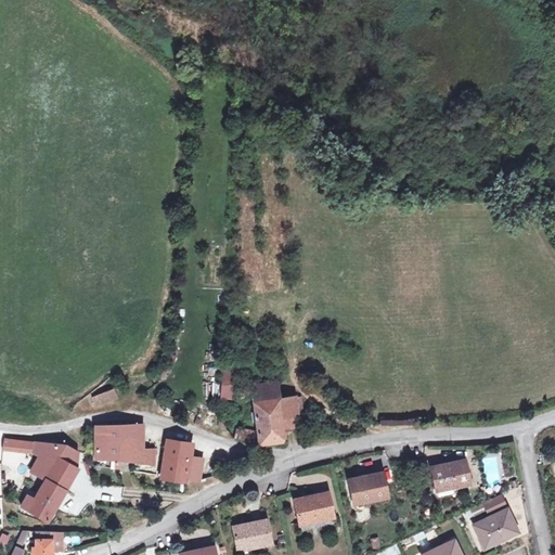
[(223,357),(221,389),(233,388),(234,357),(223,357)]
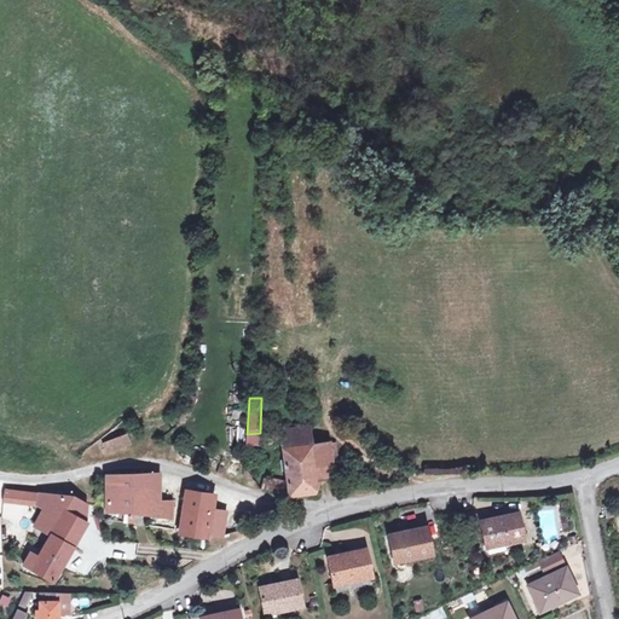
[(288,484),(272,481),(272,491),(287,495),(317,491),(317,481),(314,466),(333,463),(330,441),(312,444),(308,426),(276,431),(277,439),(281,439),(288,484)]
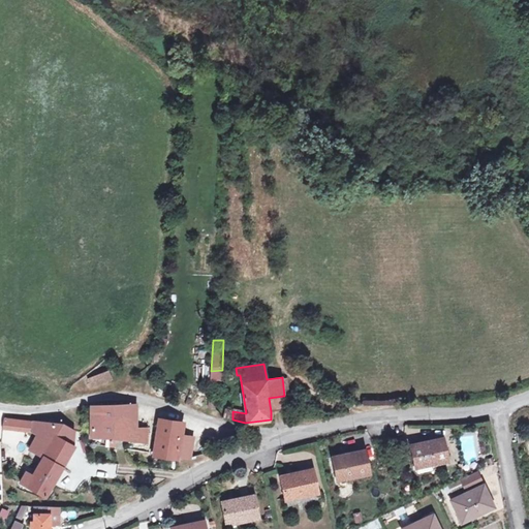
[(221,389),(222,370),(211,371),(211,389),(221,389)]
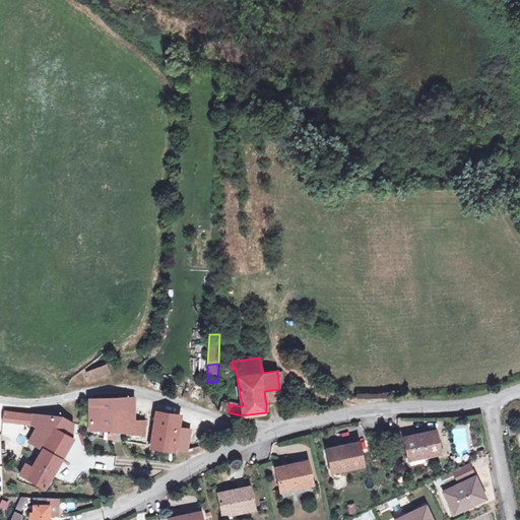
[(86,373),(89,381),(111,373),(108,365),(86,373)]
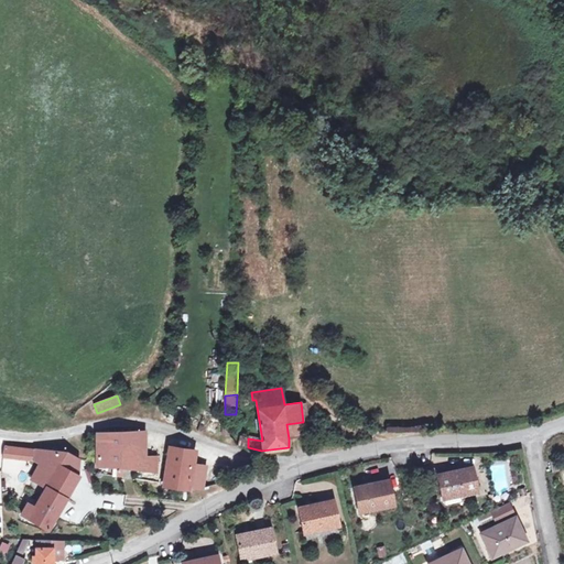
[(305,435),(303,422),(286,424),(289,438),(305,435)]
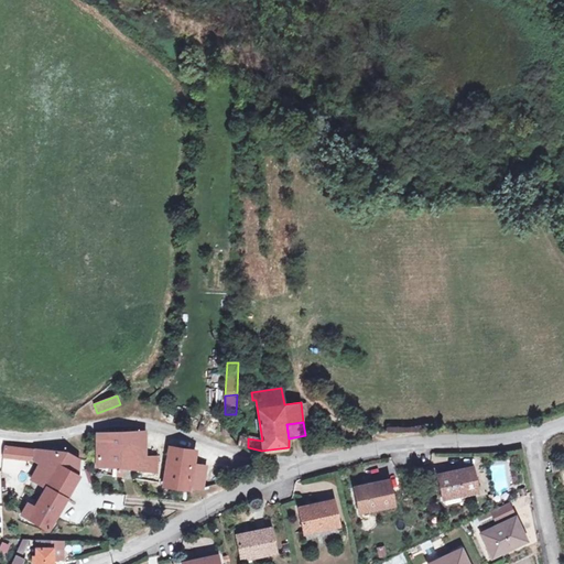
[(97,433),(97,446),(97,453),(97,466),(117,467),(116,474),(122,475),(122,468),(133,469),(155,470),(156,459),(152,458),(152,462),(142,462),(145,432),(97,433)]
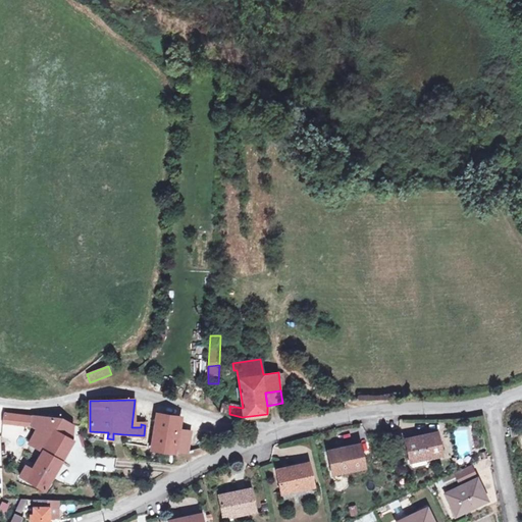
[(229,414),(229,406),(222,405),(221,412),(229,414)]
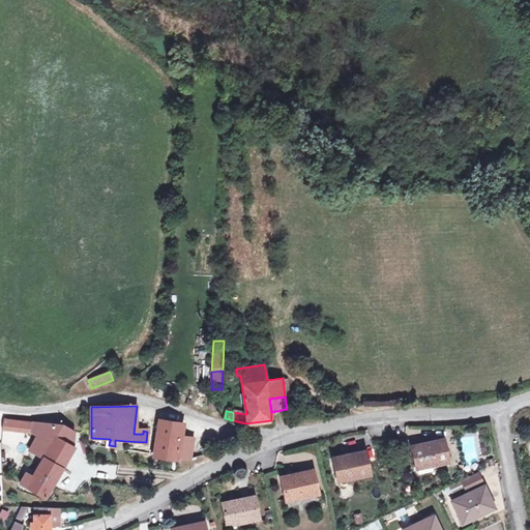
[(183,423),(160,420),(158,434),(156,453),(189,459),(193,439),(181,438),(183,423)]
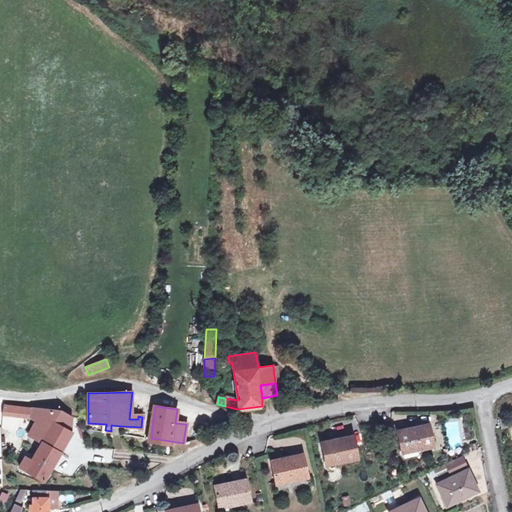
[(27,433),(43,442),(54,422),(69,430),(72,416),(59,411),(38,409),(37,415),(31,415),(30,417),(35,420),(27,433)]
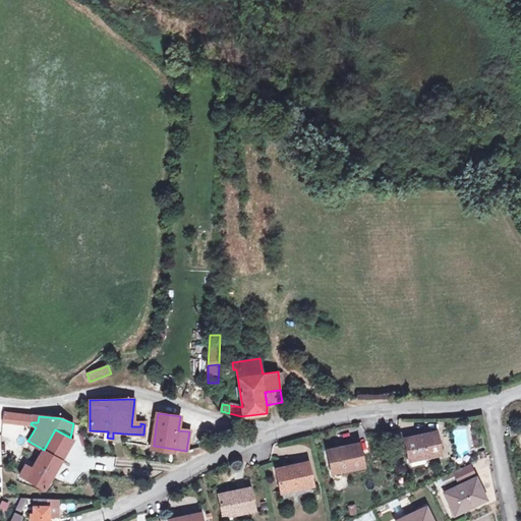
[(510,437),(516,436),(514,424),(508,425),(510,437)]
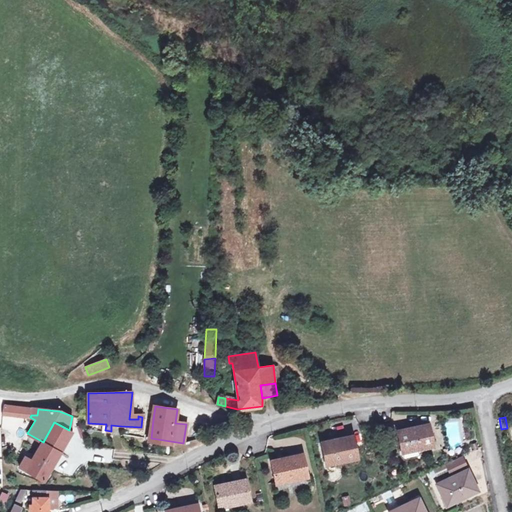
[(43,442),(61,452),(73,432),(69,430),(54,422),(43,442)]
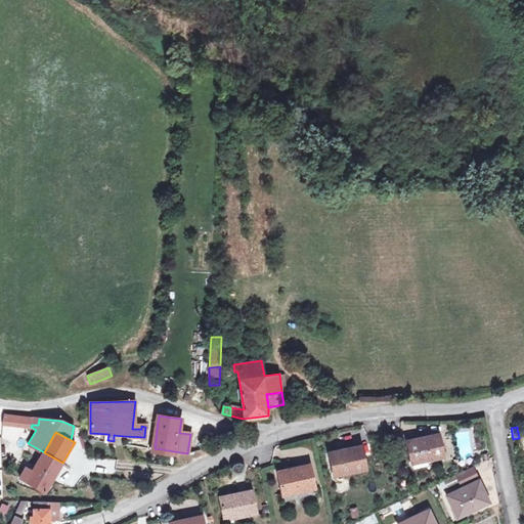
[(439,434),(406,441),(411,461),(428,456),(429,460),(444,456),(439,434)]
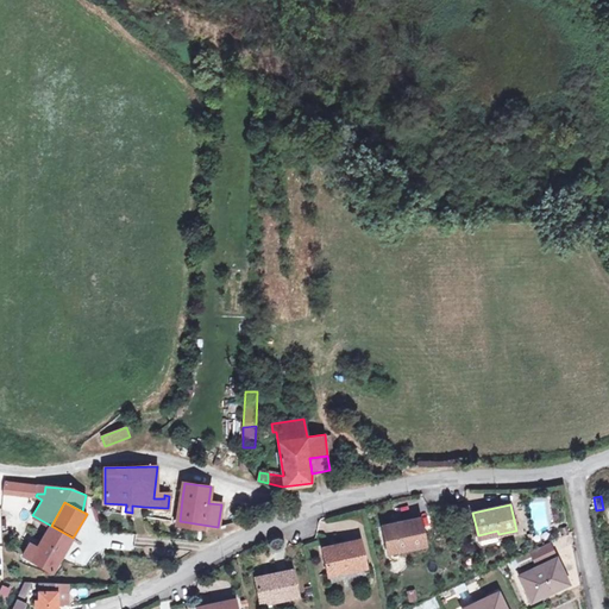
[(144,507),(132,506),(135,518),(145,519),(144,507)]
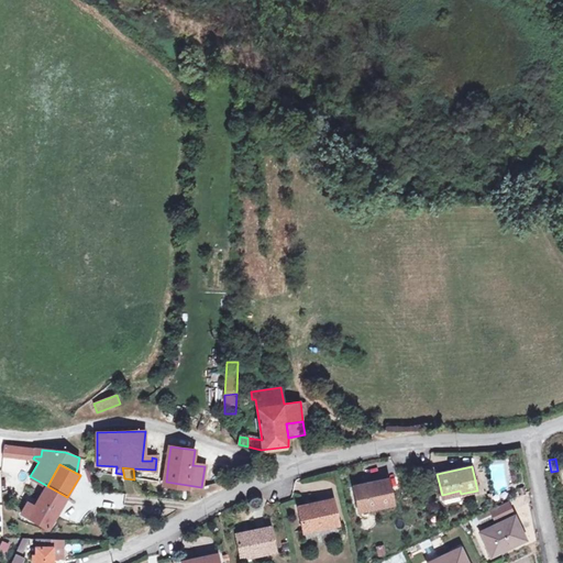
[(388,479),(354,487),(359,509),(376,505),(377,507),(394,504),(388,479)]
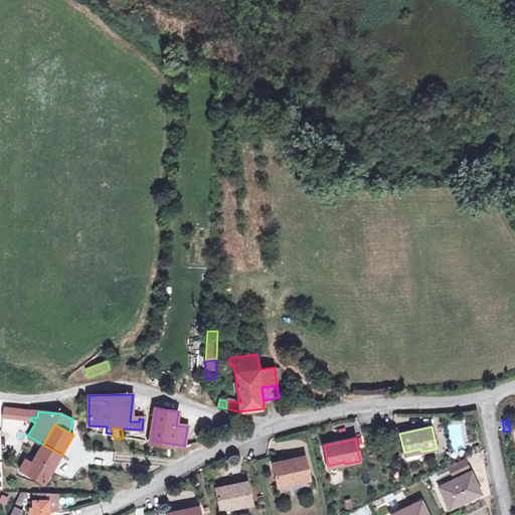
[(45,483),(61,455),(43,445),(32,464),(29,469),(32,470),(30,475),(45,483)]
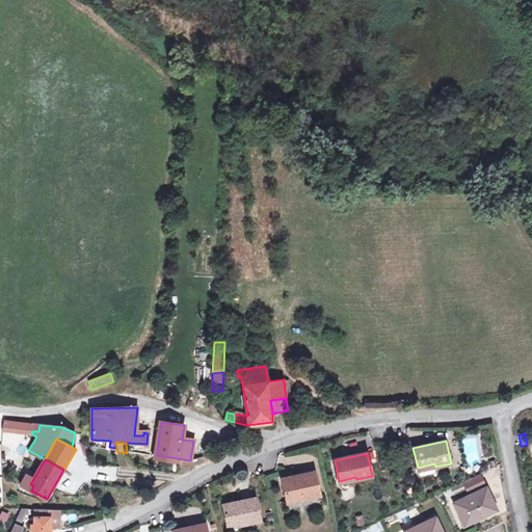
[(434,463),(418,468),(420,478),(436,474),(435,467),(434,463)]
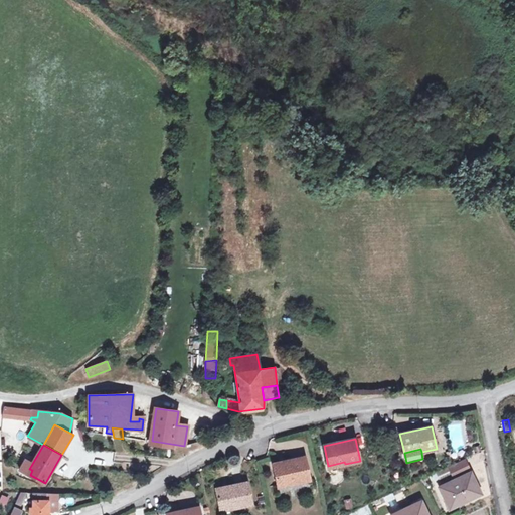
[(305,458),(274,464),(278,484),(294,481),(295,483),(309,480),(305,458)]
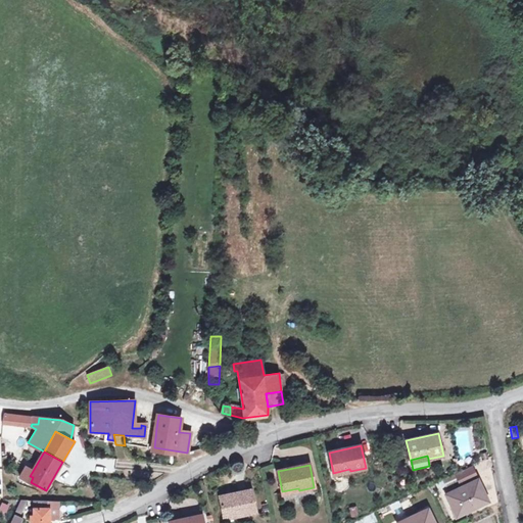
[(19,476),(27,480),(30,476),(33,471),(25,467),(19,476)]
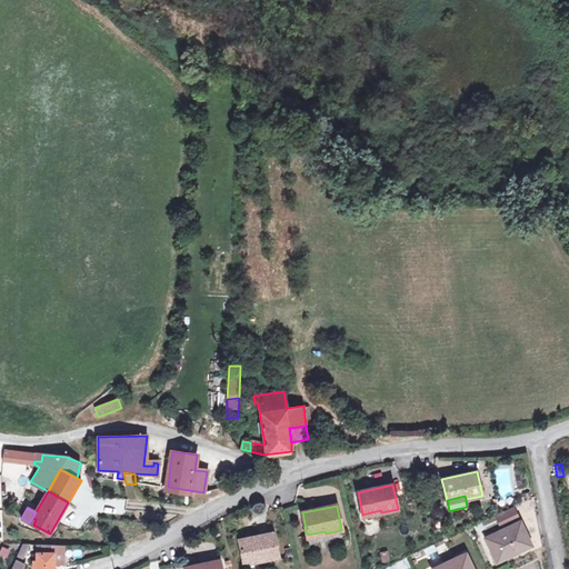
[(503,523),(511,520),(507,512),(500,516),(503,523)]
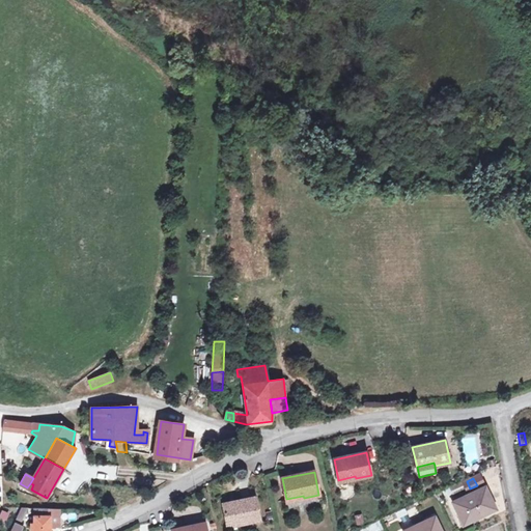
[(484,488),(453,503),(463,522),(478,514),(479,516),(495,509),(484,488)]
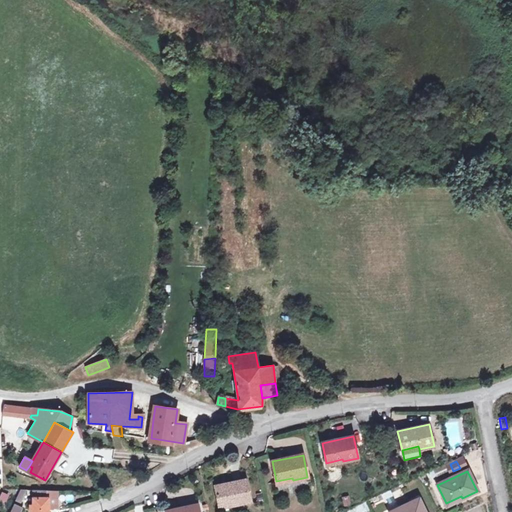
[(246,480),(215,486),(219,505),(228,503),(228,506),(251,502),(246,480)]
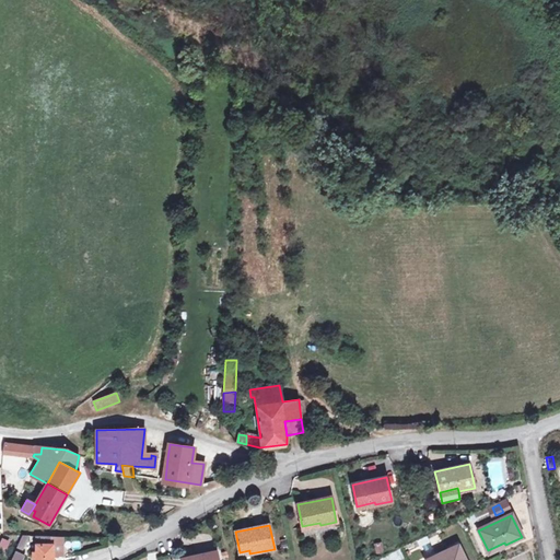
[(24,534),(16,551),(22,553),(32,534),(24,534)]
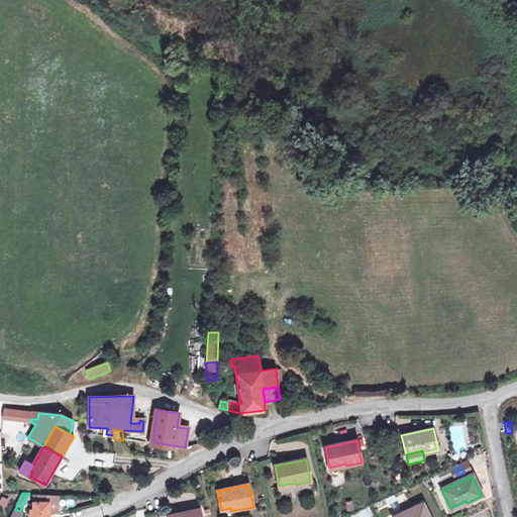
[(47,494),(34,494),(34,510),(30,510),(29,516),(48,516),(48,502),(47,502),(47,494)]
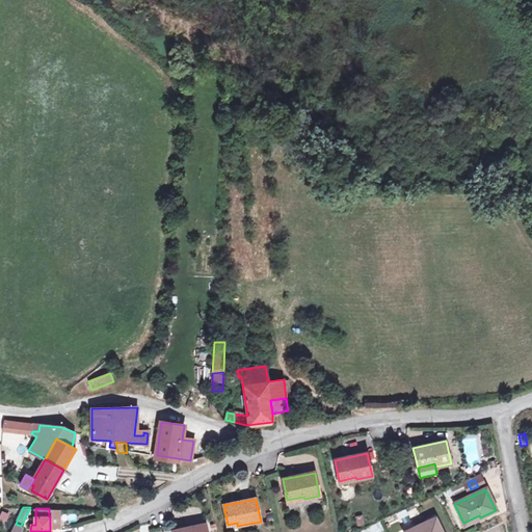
[(1,511),(0,514),(0,519),(7,522),(10,514),(1,511)]
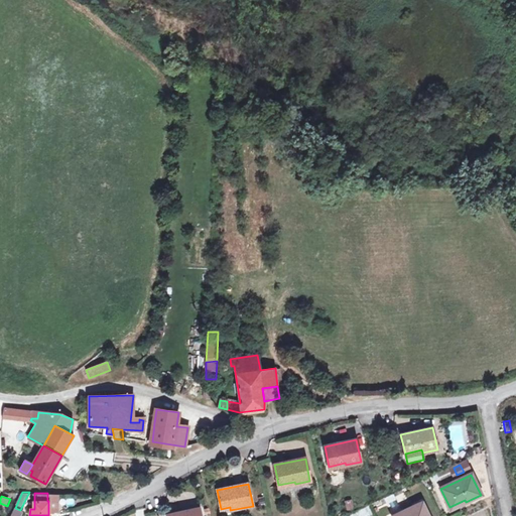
[(394,497),(388,500),(392,508),(397,505),(394,497)]
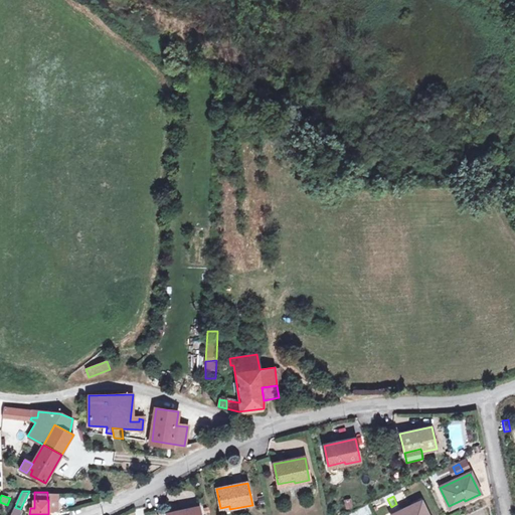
[(427,514),(421,502),(392,514),(427,514)]
